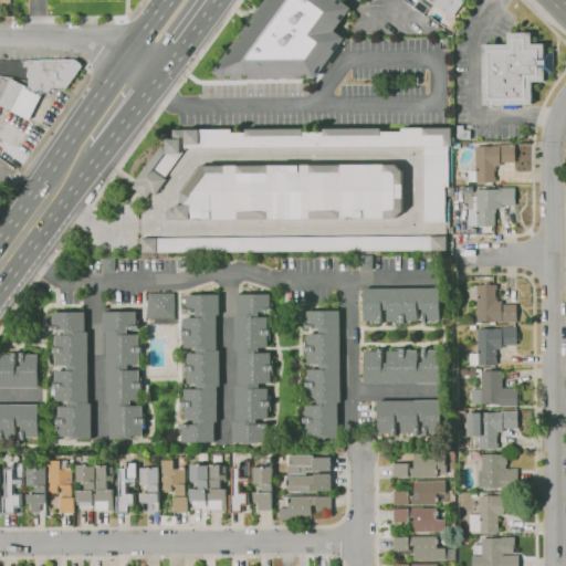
[(222,80),(212,72),(264,0),(339,0),(350,8),(334,31),(345,39),(315,79),(222,80)]
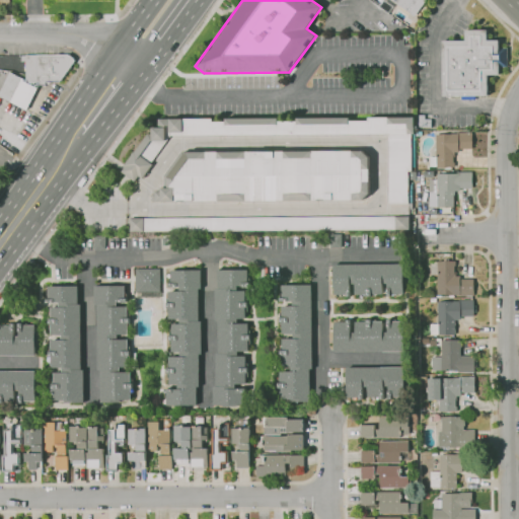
[(425,0),(414,16),(391,0),(425,0)]
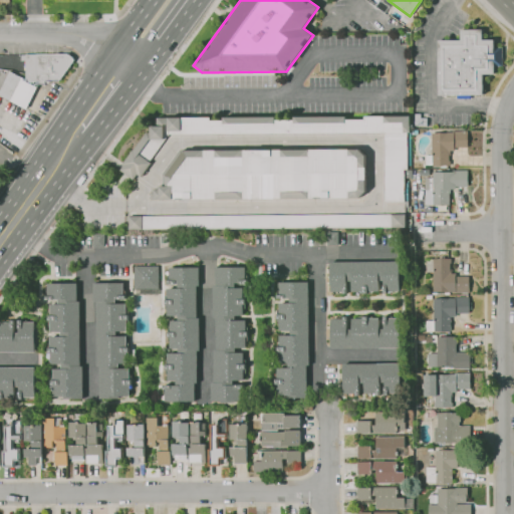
[(438,95),(438,41),(461,40),(461,30),(482,29),(482,40),(494,40),(494,47),(502,47),(502,66),(494,66),(494,74),(482,74),(483,94),(438,95)]
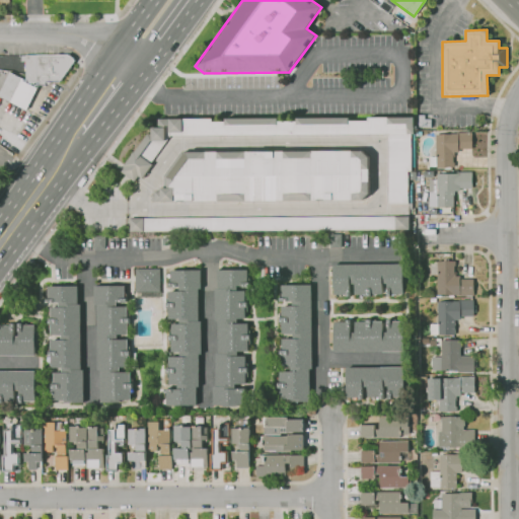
[(25,79),(24,55),(68,54),(72,57),(75,60),(59,82),(46,82),(45,86),(32,85),(32,83),(25,79)]
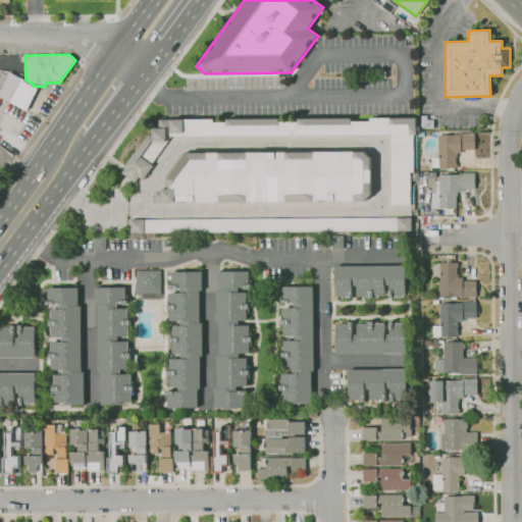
[(37,89),(25,111),(0,97),(0,90),(9,72),(23,80),(22,82),(37,89)]
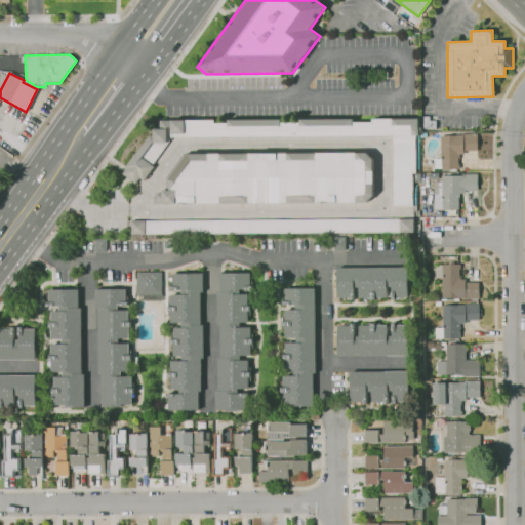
[(413,206),(393,206),(393,135),(172,136),(152,165),(154,166),(144,182),(139,178),(135,184),(122,174),(126,168),(124,167),(135,153),(136,153),(149,135),(154,135),(154,129),(160,129),(160,120),(214,120),(214,123),(228,123),(228,119),(280,119),(280,123),(300,123),(300,119),(353,119),(353,122),(372,122),(372,119),(418,119),(418,135),(415,135),(415,172),(412,172),(413,206)]
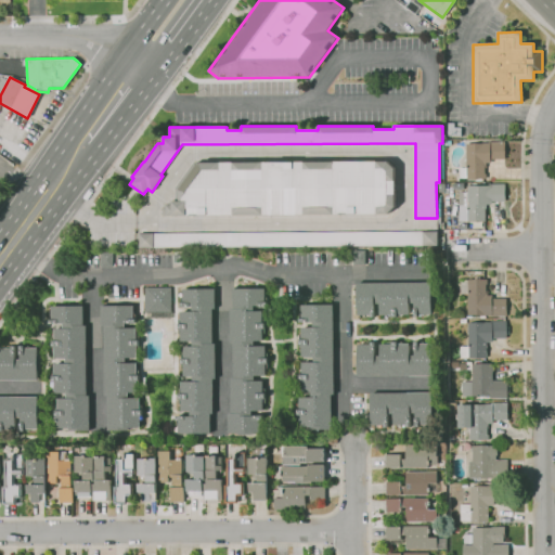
[(481,181),(475,181),(475,179),(466,180),(466,179),(460,179),(460,168),(466,168),(466,144),(482,144),(482,143),(489,143),(489,142),(504,141),(505,158),(491,159),(491,163),(486,164),(486,167),(485,167),(485,173),(486,173),(486,179),(481,179),(481,181)]
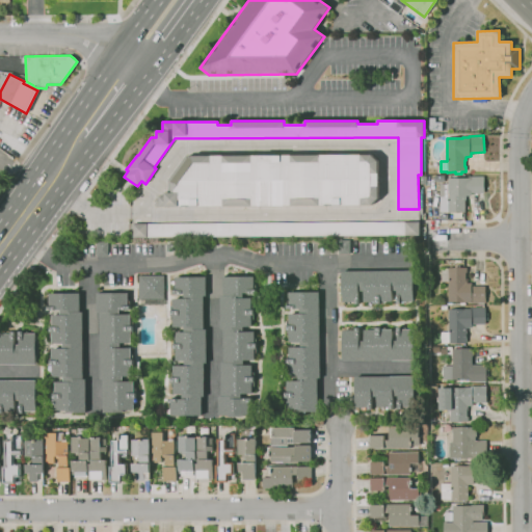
[(379,197),(372,205),(159,206),(159,196),(165,196),(165,192),(171,192),(171,181),(190,156),(372,155),(378,161),(379,197)]
